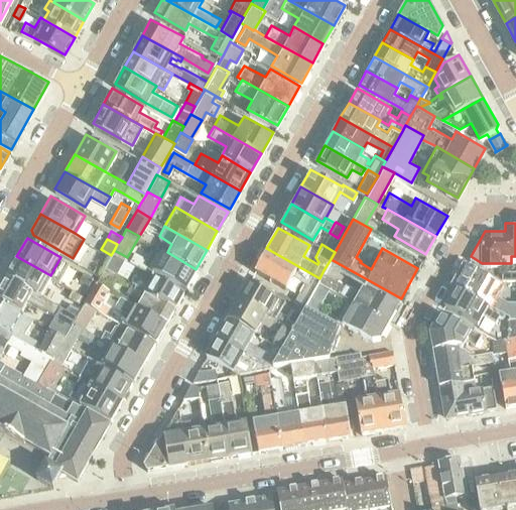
[(152,267),(186,285),(196,269),(167,252),(154,245),(147,257),(134,249),(130,258),(151,270),(152,267)]
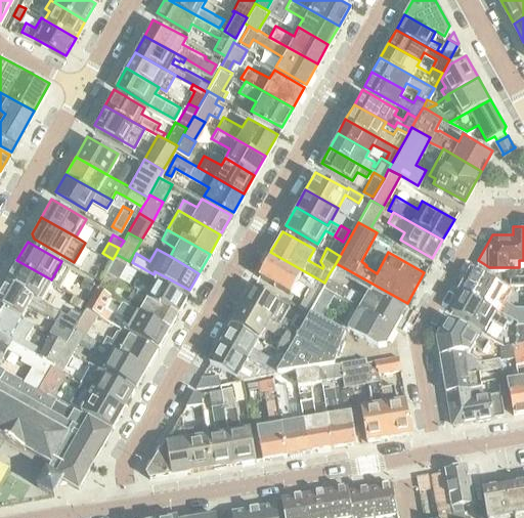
[(310,309),(323,285),(324,283),(270,252),(259,272),(291,290),(297,278),(309,286),(299,304),(310,309)]
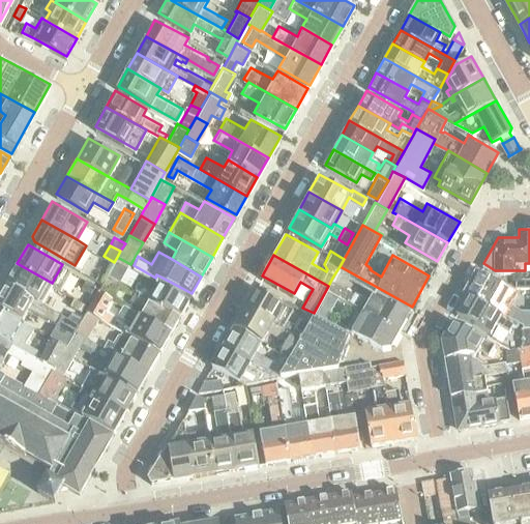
[(120,279),(127,265),(116,259),(109,272),(120,279)]
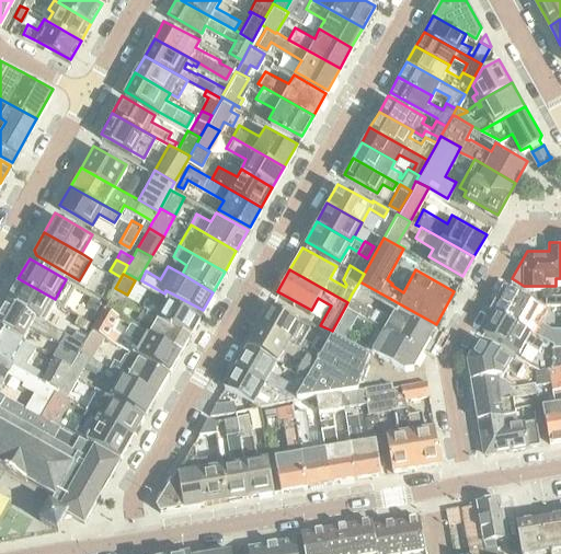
[(45,319),(55,299),(18,278),(7,297),(45,319)]
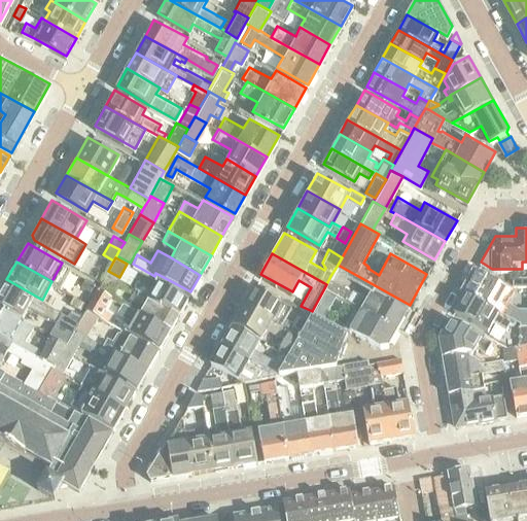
[(477,269),(465,289),(515,317),(518,319),(518,323),(526,323),(526,318),(526,297),(526,283),(525,305),(518,305),(505,298),(511,288),(477,269)]
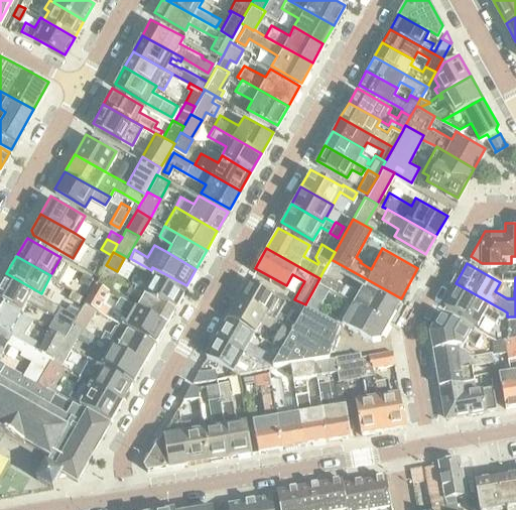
[(515,277),(515,267),(501,268),(501,277),(515,277)]
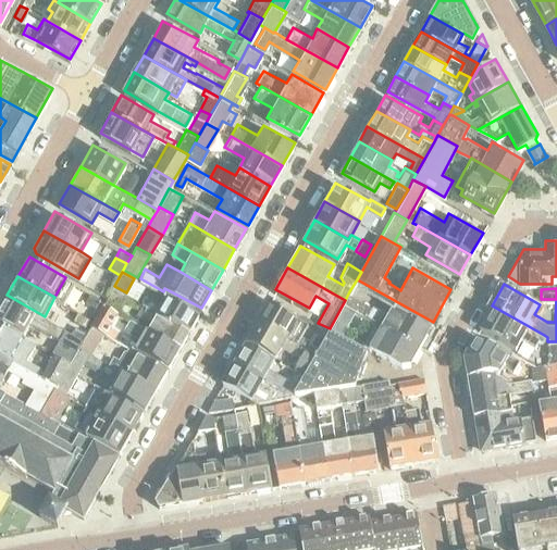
[(96,304),(100,297),(90,291),(86,299),(96,304)]
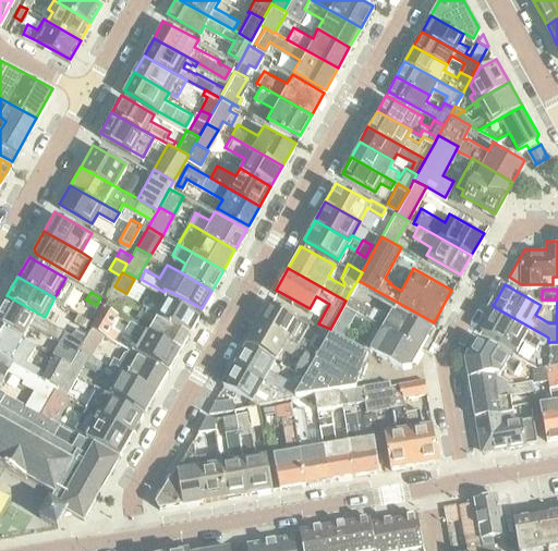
[(346,301),(344,303),(376,321),(420,346),(432,326),(393,305),(388,313),(350,292),(346,301)]
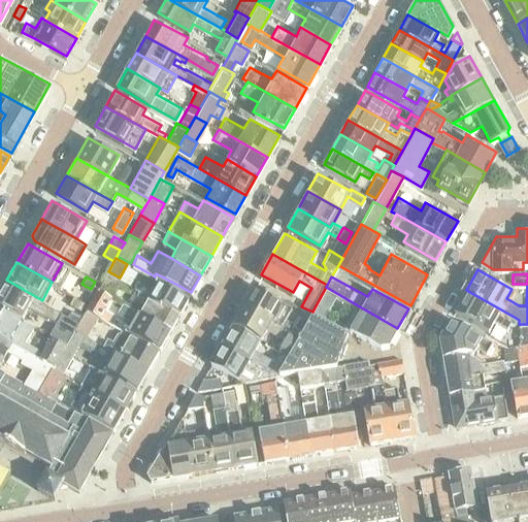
[(138,279),(133,288),(135,289),(147,296),(146,297),(159,305),(160,303),(178,314),(189,296),(158,279),(154,287),(138,279)]
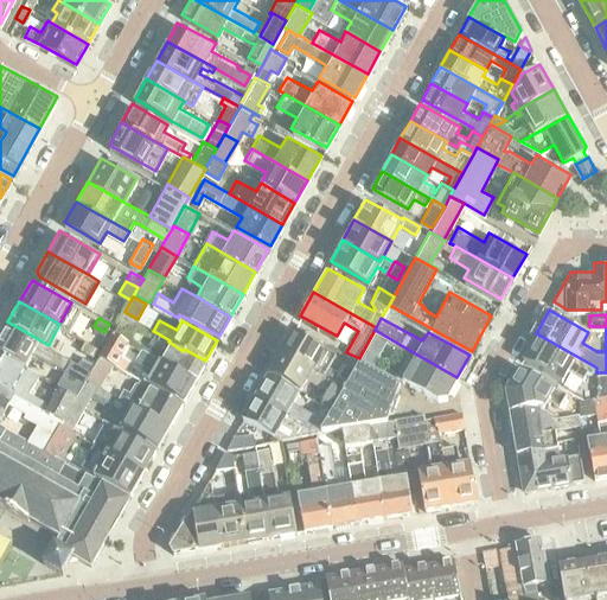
[(0,334),(0,349),(25,364),(33,351),(43,357),(43,356),(64,368),(56,381),(59,383),(77,394),(87,377),(91,369),(78,362),(49,345),(7,321),(0,334)]
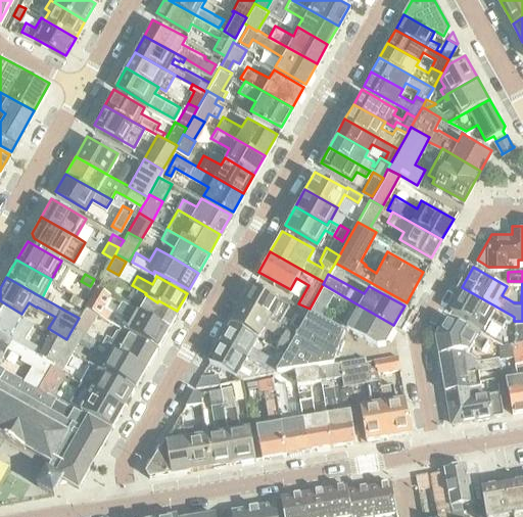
[(253,282),(242,300),(297,331),(298,328),(310,309),(298,303),(290,319),(283,315),(289,302),(253,282)]
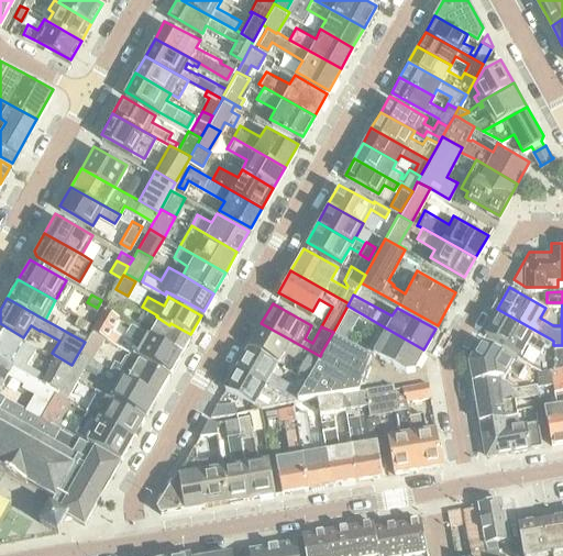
[(94,327),(105,333),(116,340),(120,332),(112,327),(119,315),(105,307),(94,327)]
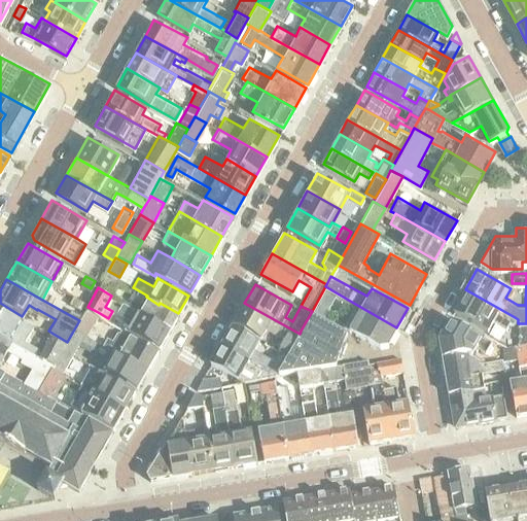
[(144,303),(139,311),(170,327),(178,313),(160,303),(159,305),(146,297),(147,296),(135,288),(131,296),(144,303)]
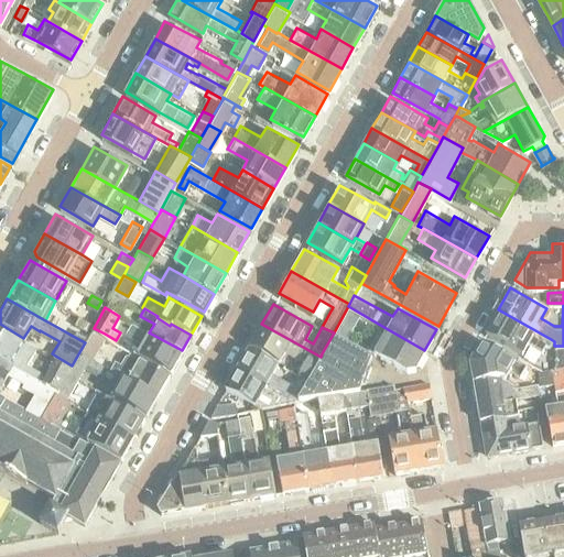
[(549,343),(551,339),(498,309),(486,330),(522,351),(528,340),(542,348),(545,341),(549,343)]
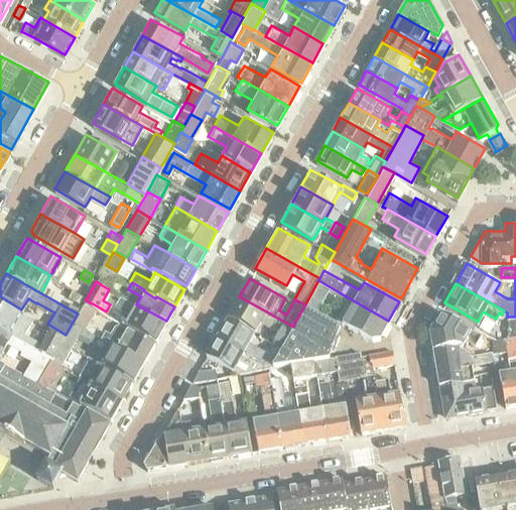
[(79,300),(83,293),(73,287),(69,294),(79,300)]
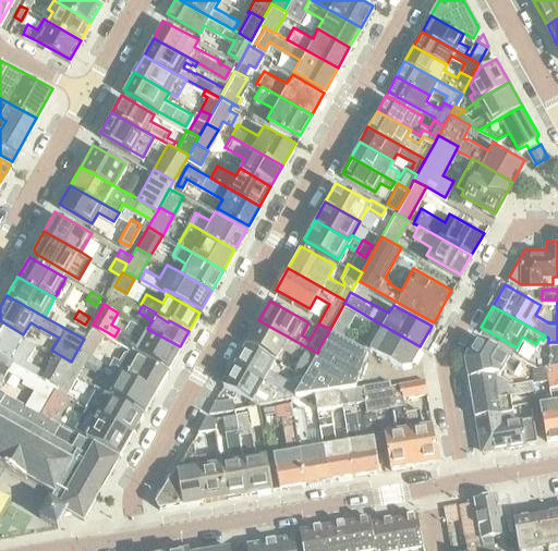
[(180,346),(147,329),(130,318),(124,328),(145,340),(140,349),(169,366),(180,346)]
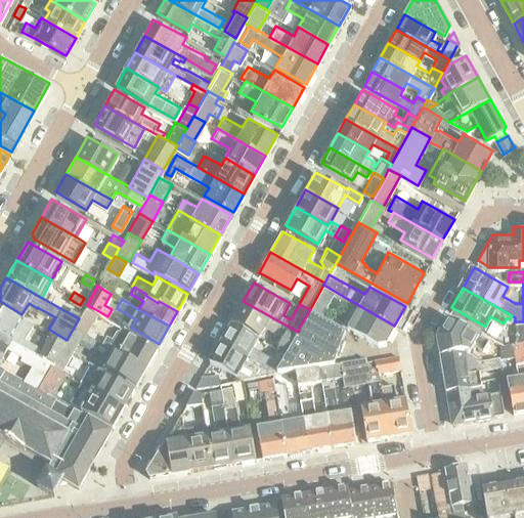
[(0,330),(22,343),(35,321),(22,314),(0,301),(0,330)]
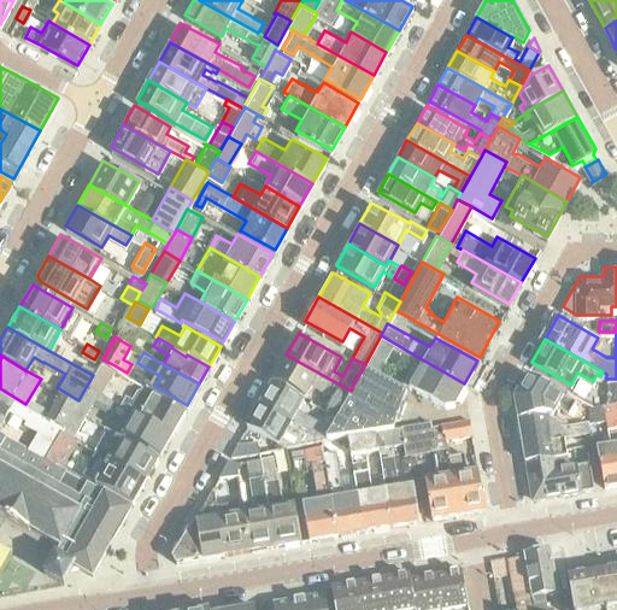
[(325,406),(338,414),(351,391),(286,355),(274,375),(305,394),(311,383),(331,394),(325,406)]
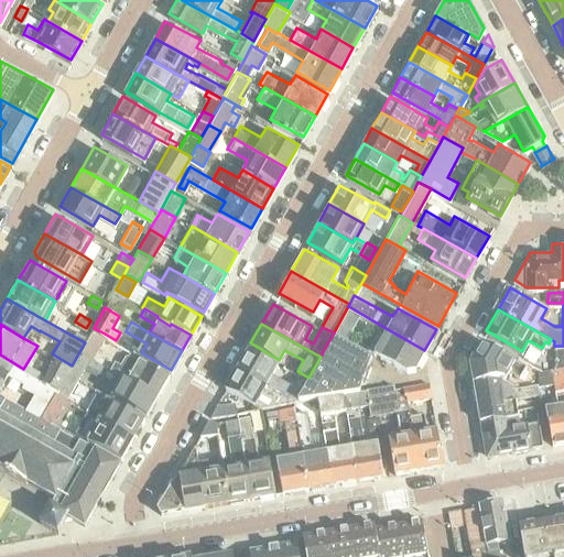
[(424,350),(380,325),(368,346),(407,368),(415,367),(424,350)]
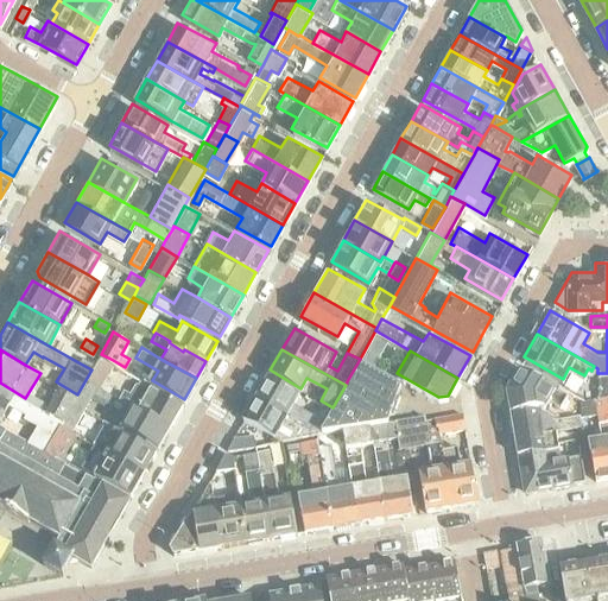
[(83,354),(78,362),(92,369),(96,361),(83,354)]
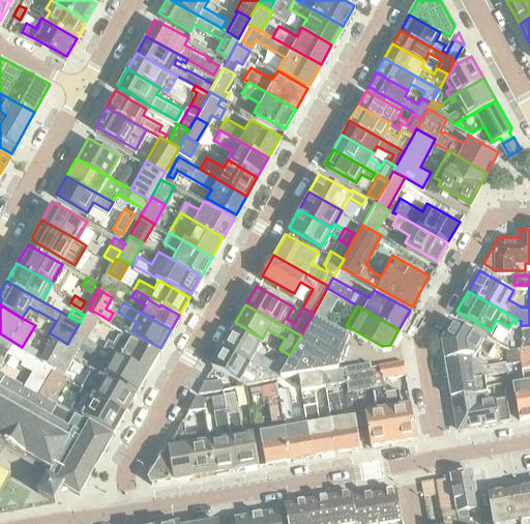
[(84,315),(80,322),(76,329),(86,336),(98,314),(88,309),(84,315)]
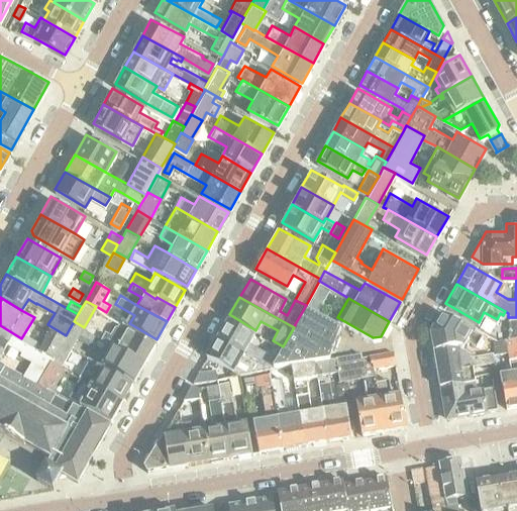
[(283,346),(273,366),(291,362),(315,358),(329,355),(340,323),(328,316),(306,305),(295,324),(294,327),(283,346)]
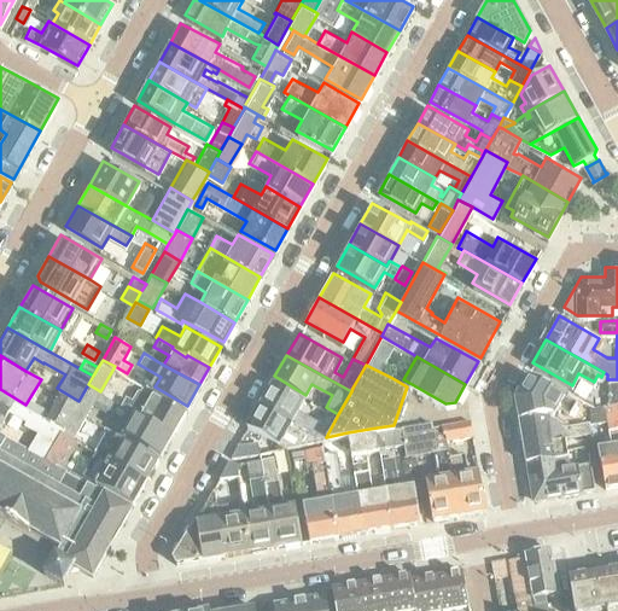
[(514,393),(519,417),(547,411),(549,428),(561,425),(561,423),(571,422),(571,417),(561,418),(554,413),(559,405),(570,411),(576,399),(528,371),(516,393),(514,393)]
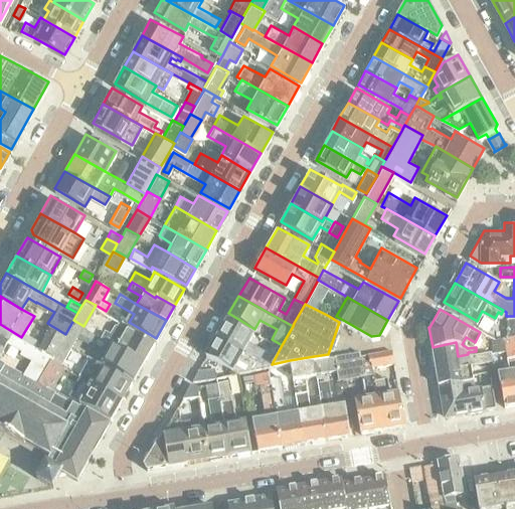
[(227,316),(216,336),(268,365),(272,364),(282,345),(272,339),(267,348),(249,338),(253,331),(227,316)]
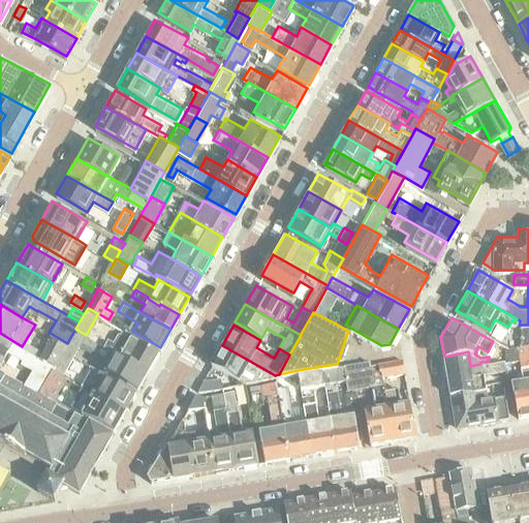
[(520,342),(527,341),(528,325),(520,325),(520,342)]
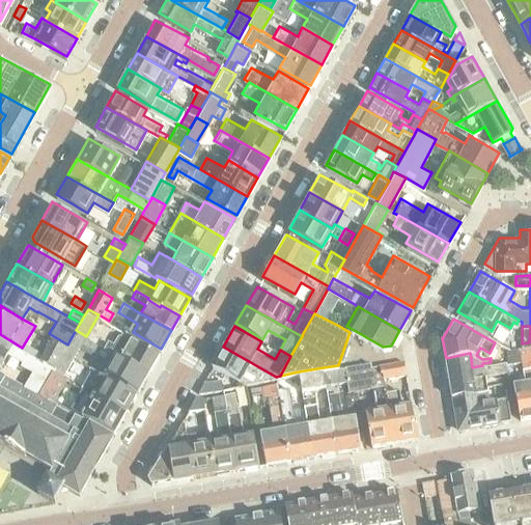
[(76,330),(67,344),(64,350),(73,354),(81,340),(112,359),(106,370),(138,389),(147,370),(104,347),(86,336),(76,330)]
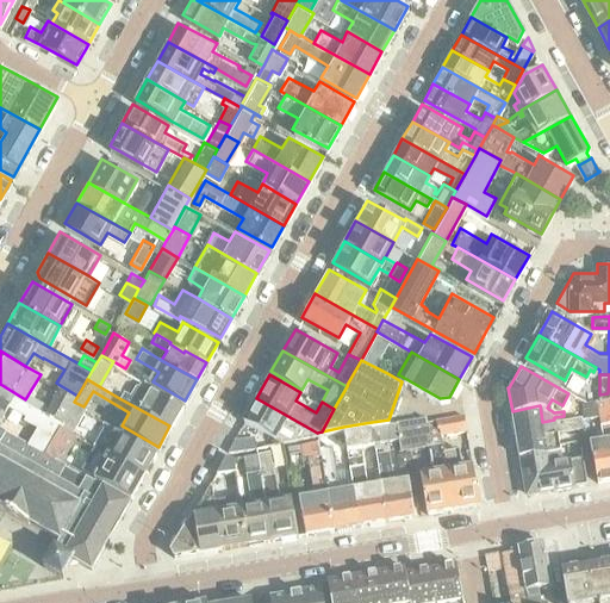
[(125,387),(119,398),(169,426),(182,404),(142,380),(136,381),(130,391),(125,387)]
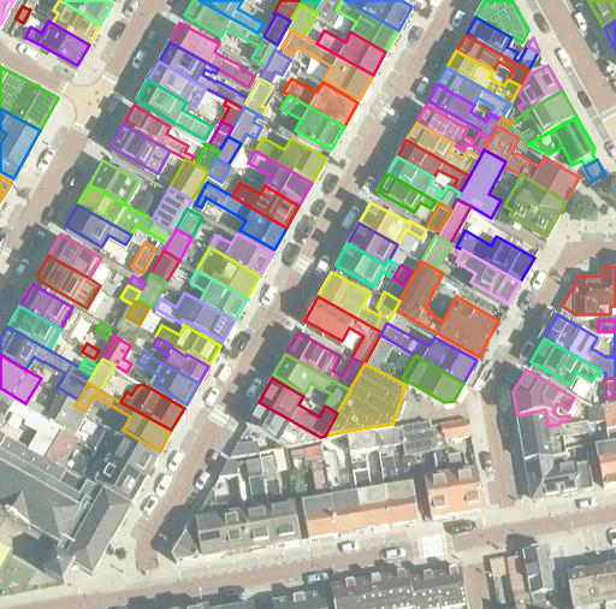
[(64,425),(31,406),(25,403),(0,388),(0,420),(1,419),(4,419),(10,407),(27,415),(24,420),(37,427),(33,436),(22,430),(18,438),(47,455),(61,429),(64,425)]
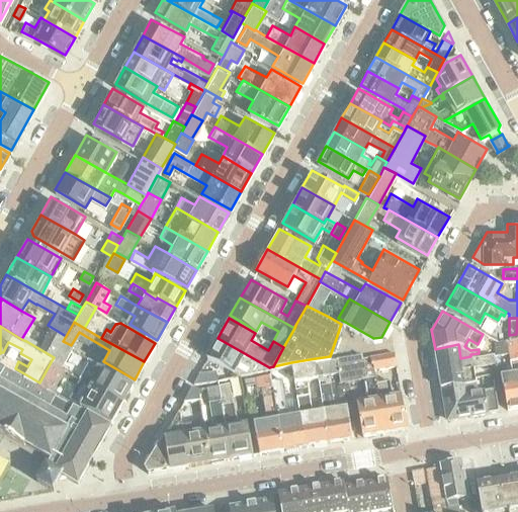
[(66,336),(51,327),(42,341),(30,334),(26,341),(54,357),(63,341),(66,336)]
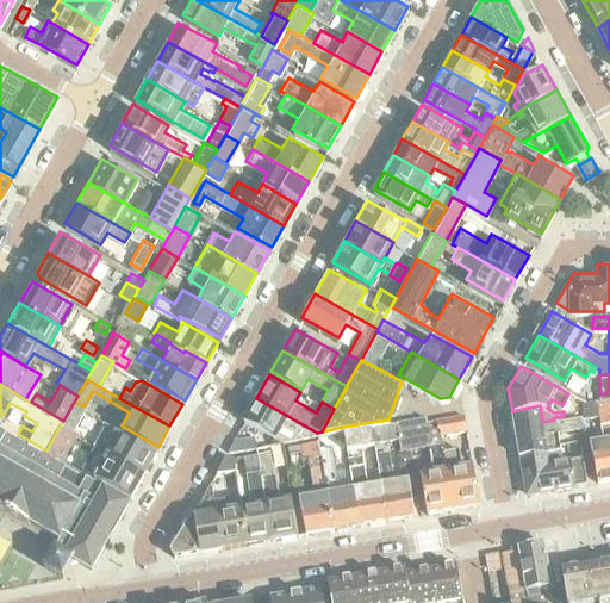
[(512,411),(520,452),(559,445),(556,428),(583,424),(582,415),(598,411),(602,435),(590,437),(597,478),(609,474),(609,405),(608,393),(599,395),(585,398),(580,412),(564,416),(554,417),(554,420),(542,422),(540,405),(512,411)]
